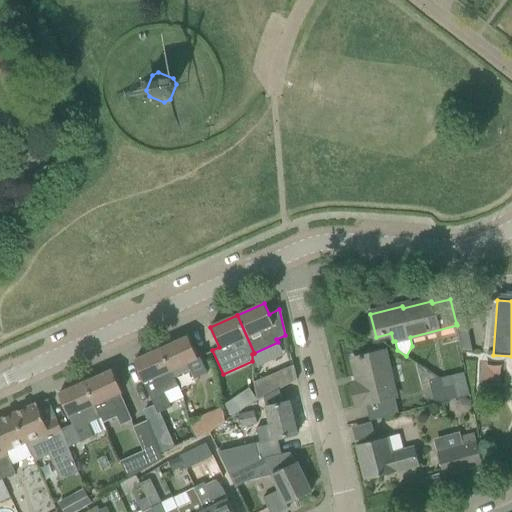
[(466,321),(456,323),(457,325),(462,352),(472,353),(466,321)]
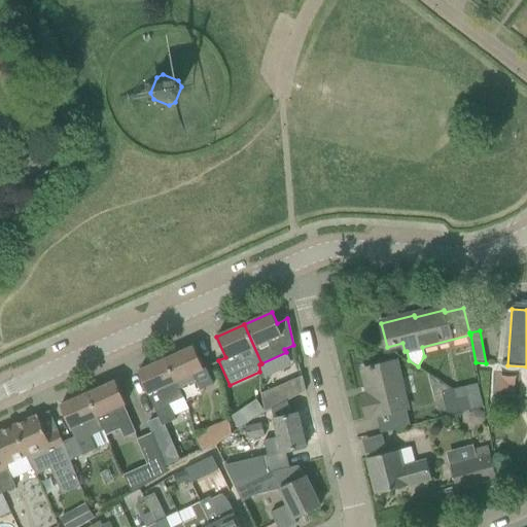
[(194,346),(166,358),(179,387),(196,380),(200,389),(213,383),(207,366),(204,369),(194,346)]
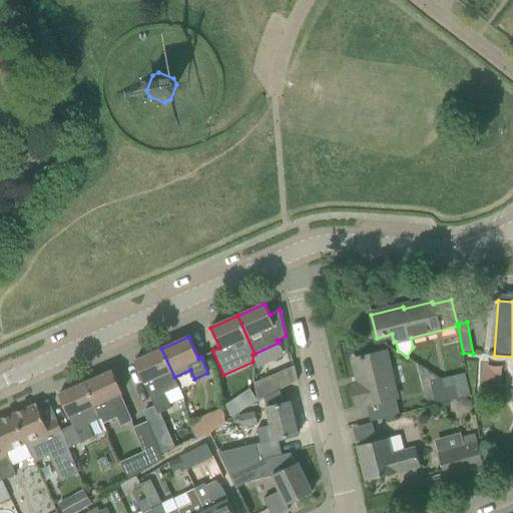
[(174,377),(161,349),(152,353),(134,361),(144,383),(158,414),(170,409),(164,394),(178,388),(174,377)]
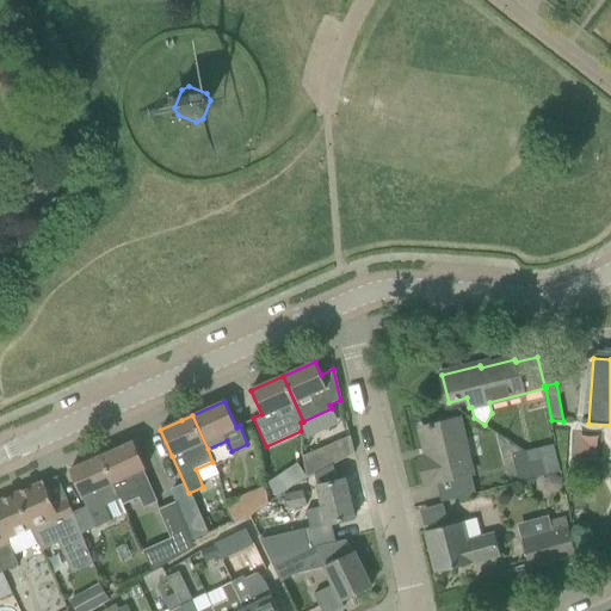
[(444,501),(468,497),(476,494),(471,476),(475,475),(462,419),(421,429),(427,457),(419,460),(425,485),(440,481),(444,501)]
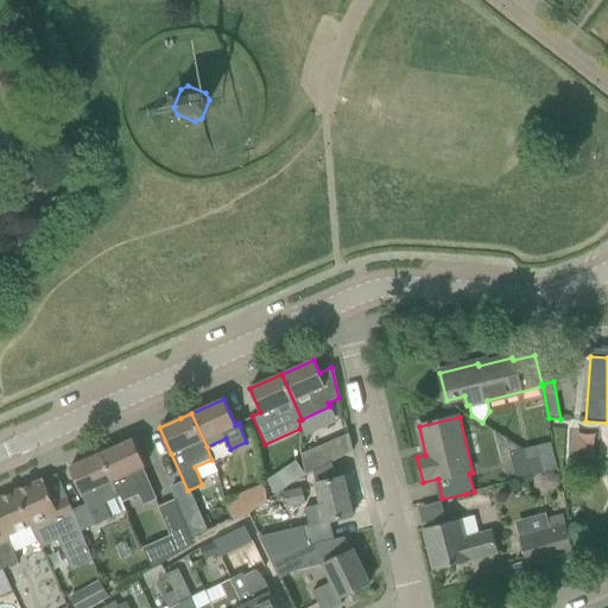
[(348,435),(302,455),(305,476),(312,473),(331,463),(353,451),(348,435)]
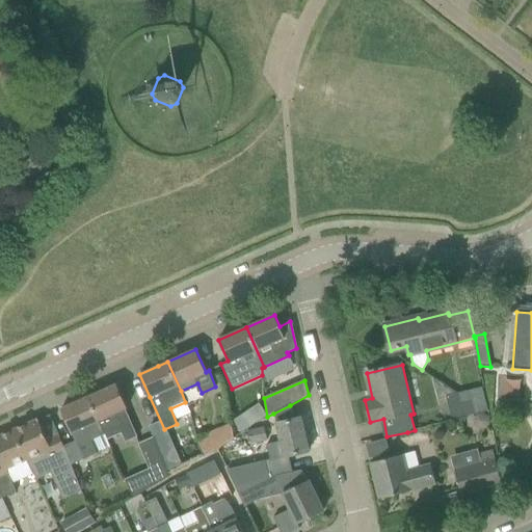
[(456,394),(433,380),(439,401),(447,399),(451,419),(473,414),(470,401),(458,403),(456,394)]
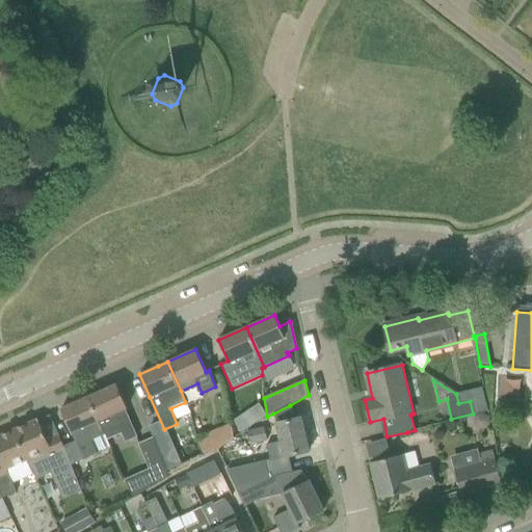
[(116,384),(88,397),(99,420),(107,440),(122,433),(126,443),(137,437),(125,408),(127,407),(116,384)]
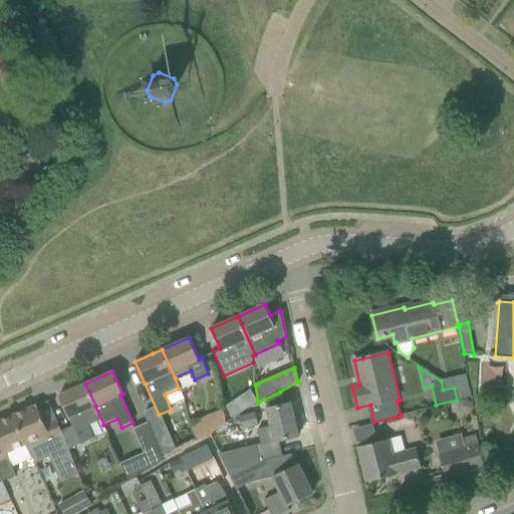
[(465,375),(441,380),(443,390),(454,388),(457,400),(471,397),(465,375)]
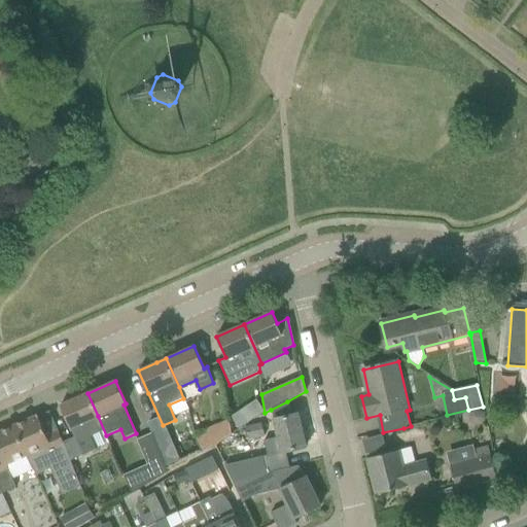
[(79,397),(61,406),(70,428),(82,454),(109,443),(98,416),(88,393),(79,397)]
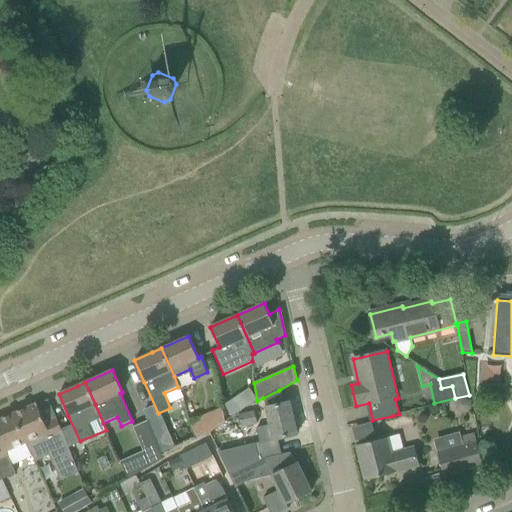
[(260,442),(218,452),(225,468),(226,468),(244,463),(270,457),(277,455),(273,440),(278,439),(297,434),(290,402),(282,403),(279,390),(263,398),(270,426),(257,429),(260,442)]
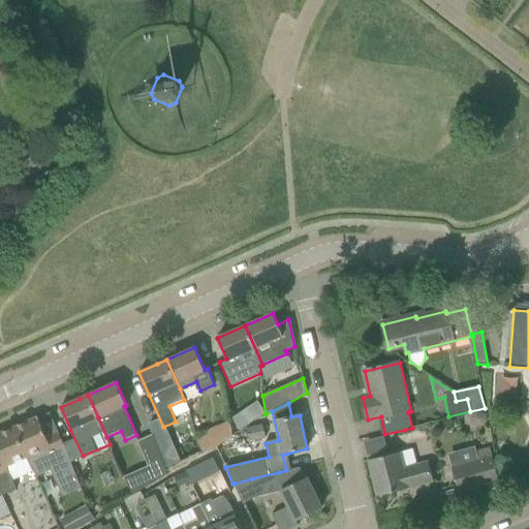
[(474,412),(471,417),(472,424),(477,427),(484,426),(488,419),(486,413),(480,410),(474,412)]
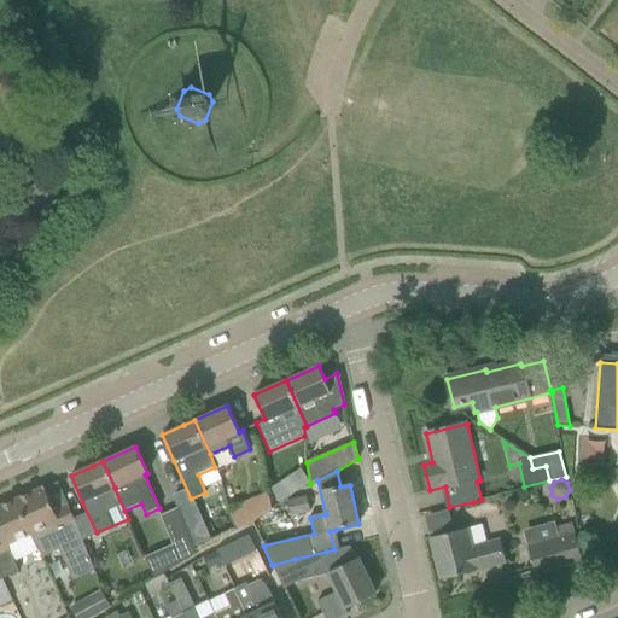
[(283,483),(270,490),(279,503),(291,495),(283,483)]
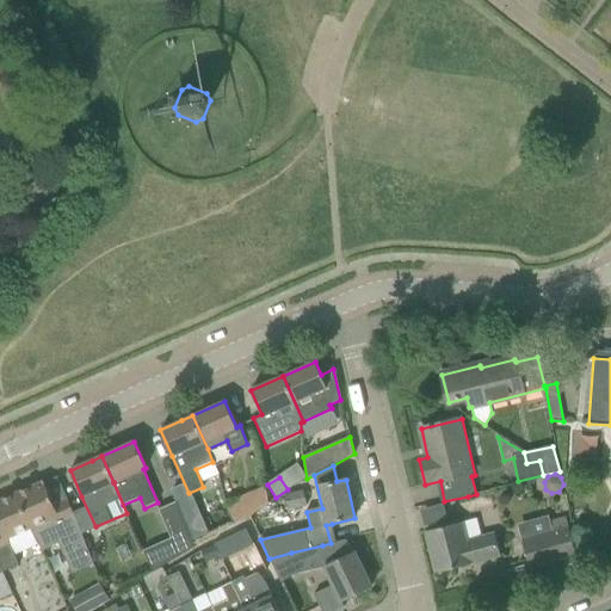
[(43,481),(14,494),(30,529),(31,528),(41,550),(59,543),(73,574),(94,565),(73,517),(74,516),(68,500),(54,506),(43,481)]
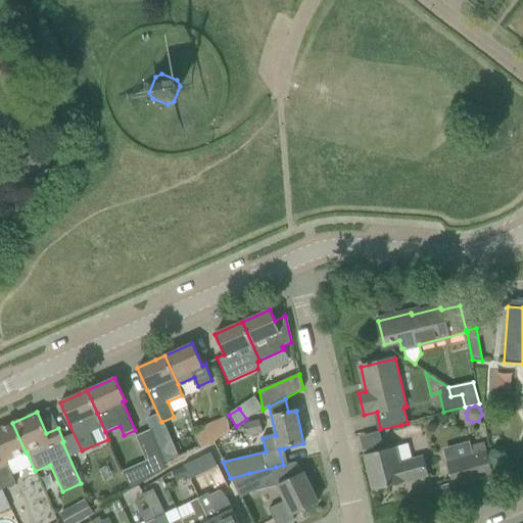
[(247,437),(263,433),(260,421),(244,424),(247,437)]
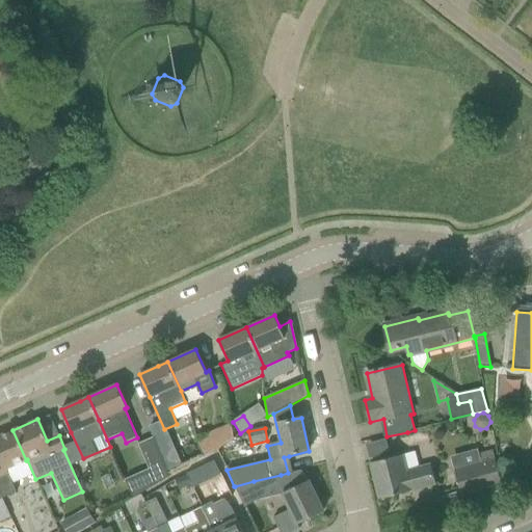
[(0,500),(17,493),(6,469),(26,460),(12,430),(0,435),(0,500)]
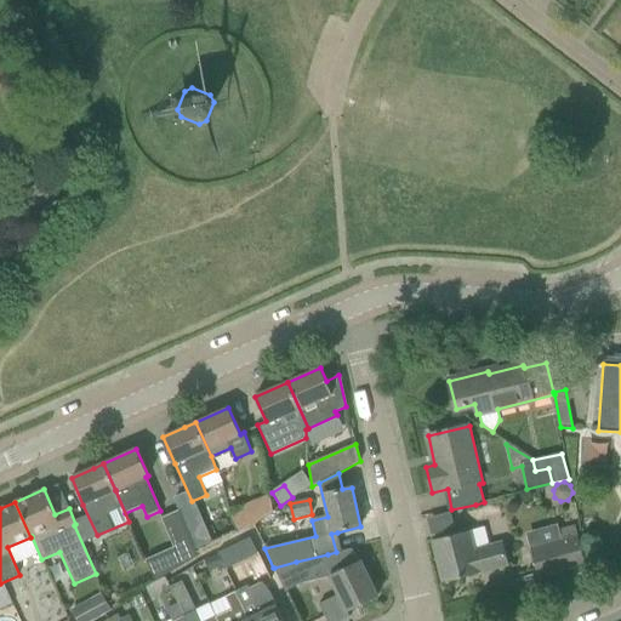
[(245,511),(231,517),(238,531),(252,525),(245,511)]
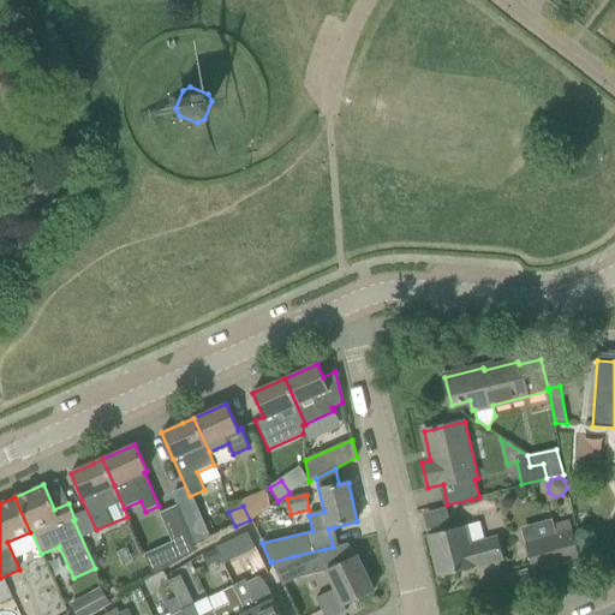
[(178,507),(160,514),(173,543),(181,562),(197,553),(178,507)]
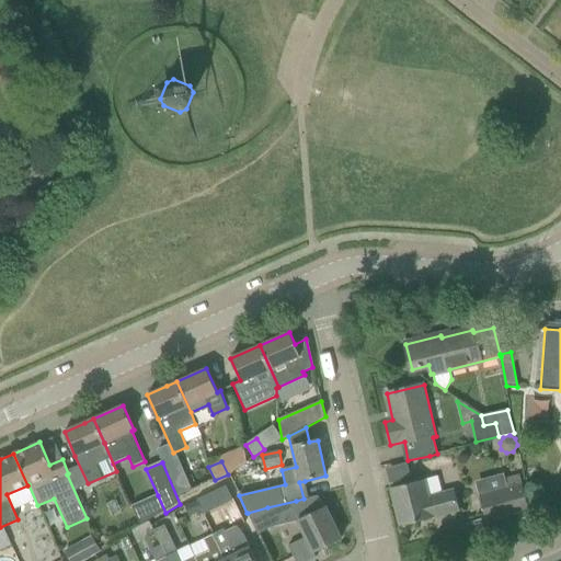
[(403,483),(397,465),(385,469),(391,488),(403,483)]
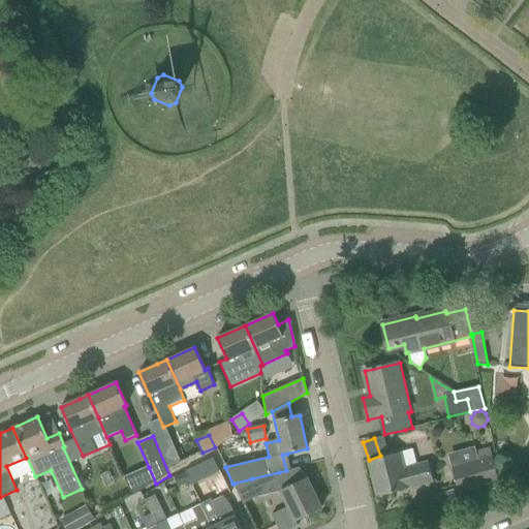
[(174,445),(159,452),(166,466),(180,460),(174,445)]
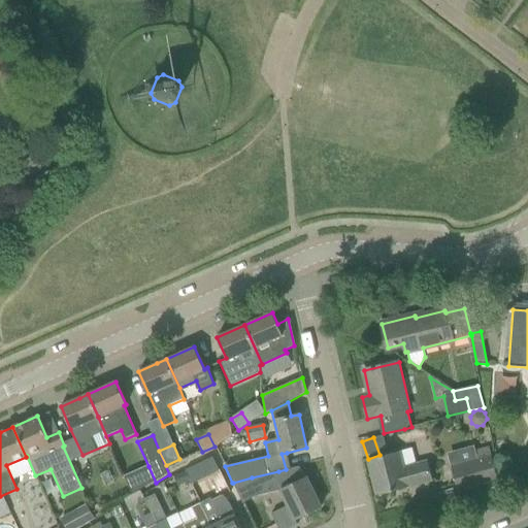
[(188,446),(178,450),(183,458),(192,454),(188,446)]
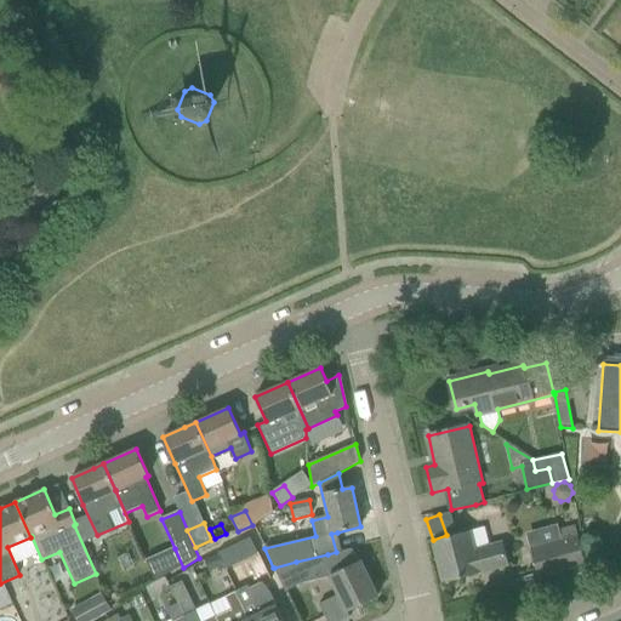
[(537,577),(570,569),(586,564),(577,536),(575,527),(559,531),(562,541),(545,546),(530,550),(537,577)]
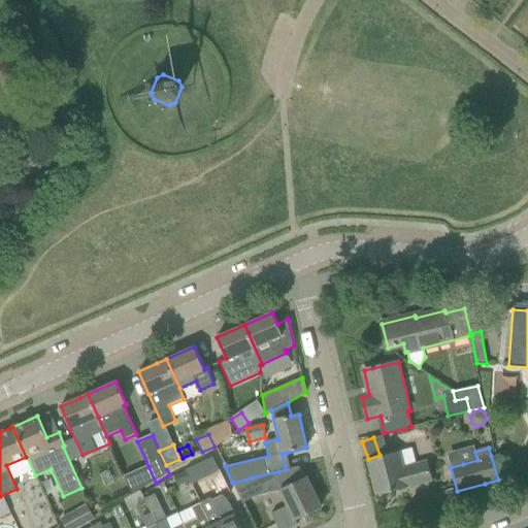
[(413,449),(399,453),(399,452),(367,460),(376,496),(432,482),(427,461),(416,464),(413,449)]
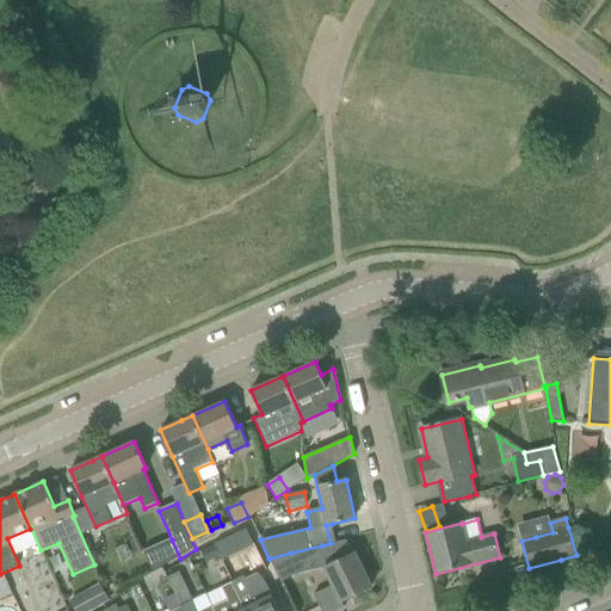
[(255,548),(245,528),(215,544),(220,556),(224,566),(255,548)]
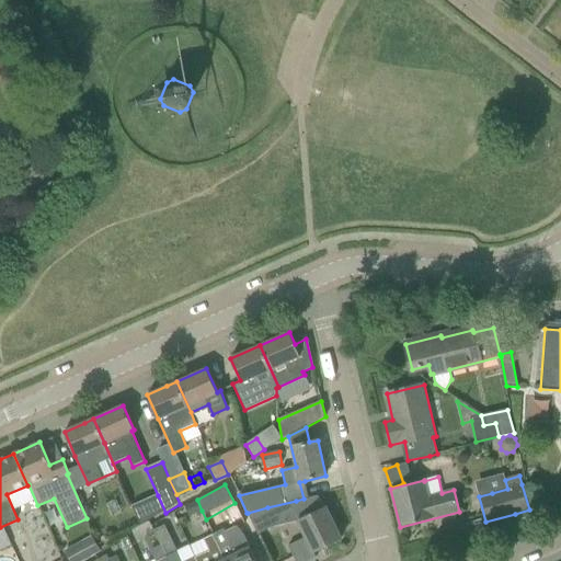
[(158,495),(133,506),(141,527),(165,513),(158,495)]
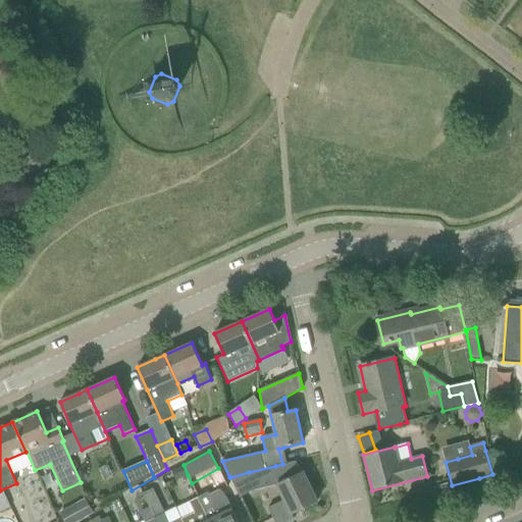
[(268,508),(274,521),(285,521),(294,518),(292,514),(317,502),(303,472),(301,473),(296,461),(282,464),(275,466),(279,483),(277,484),(284,500),(268,508)]
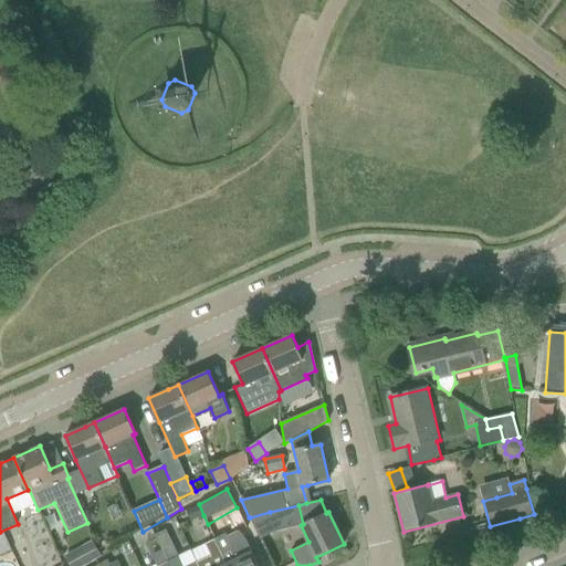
[(199,504),(186,511),(190,521),(203,515),(199,504)]
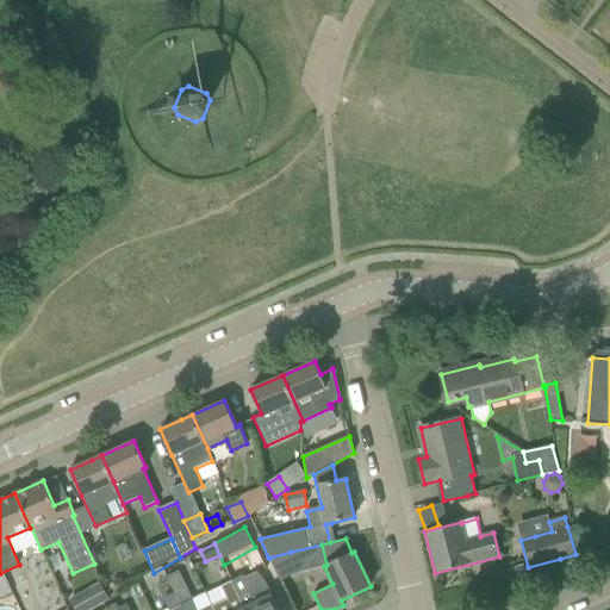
[(291,552),(269,558),(268,558),(280,580),(296,573),(291,552)]
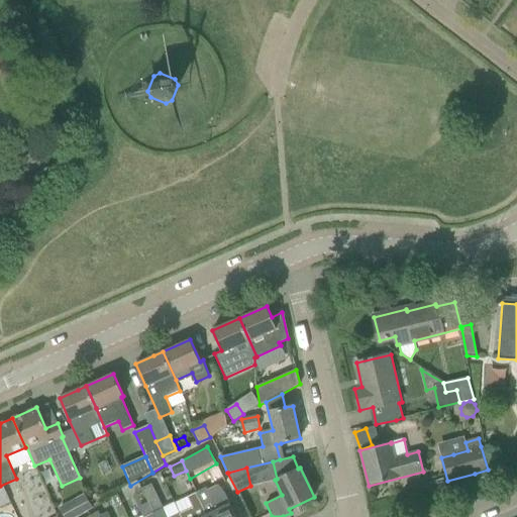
[(235,516),(229,504),(220,485),(207,491),(206,488),(195,494),(206,516),(235,516)]
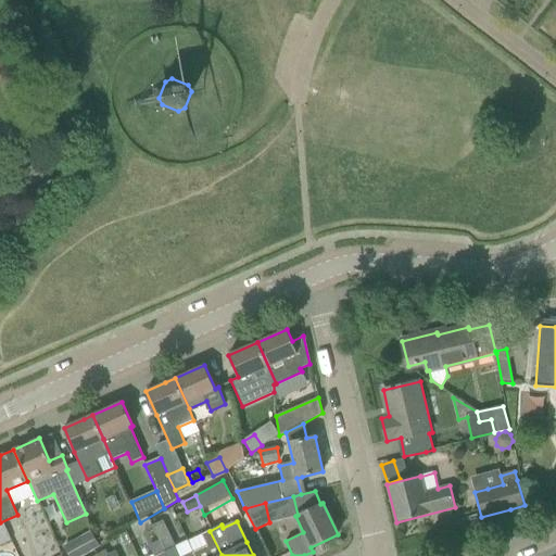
[(90,531),(83,534),(91,551),(99,546),(90,531)]
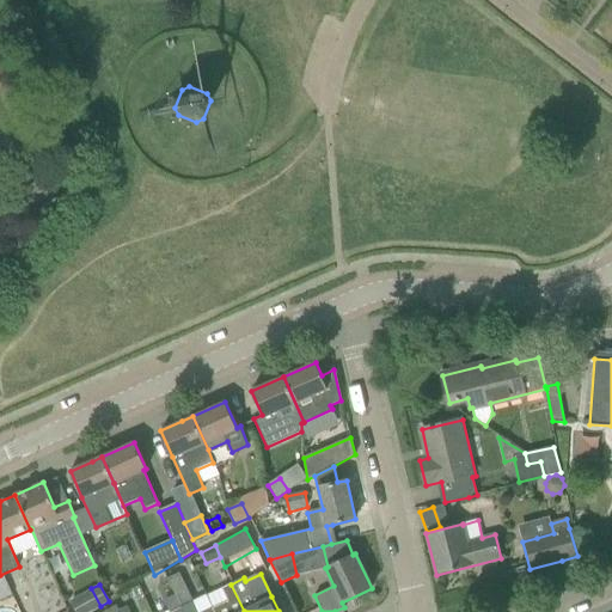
[(213,611),(244,611),(231,585),(222,589),(228,603),(212,610),(213,611)]
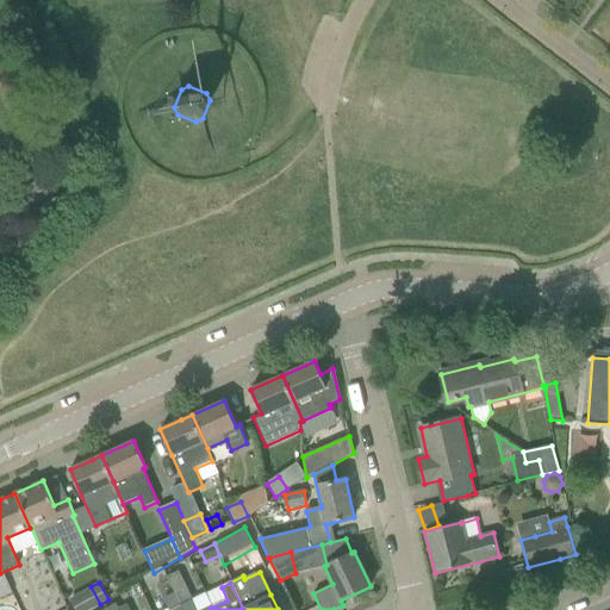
[(186,591),(175,597),(180,607),(191,602),(186,591)]
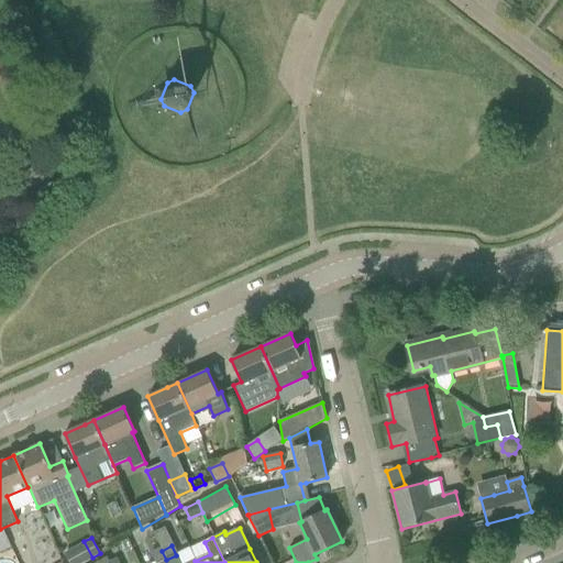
[(167,562),(166,560),(162,551),(161,548),(152,552),(152,555),(155,562),(167,562)]
